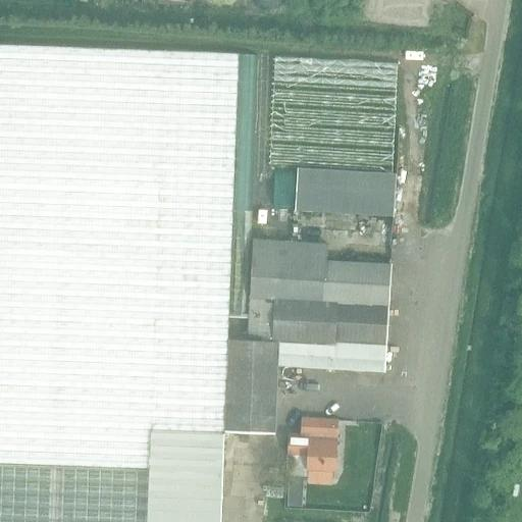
[(219,521),(239,54),(0,44),(0,521),(219,521)]
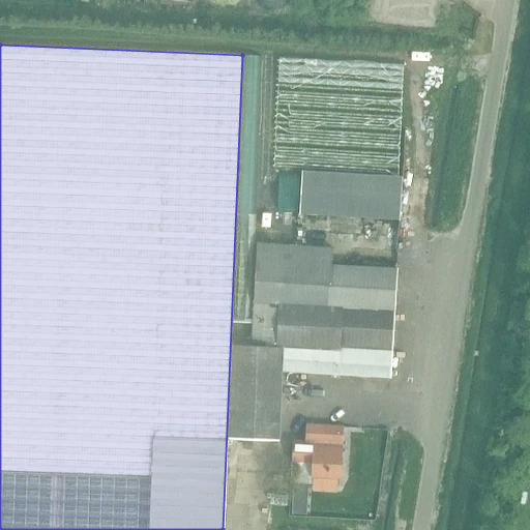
[(299,213),(399,219),(402,177),(301,171),(299,213)]
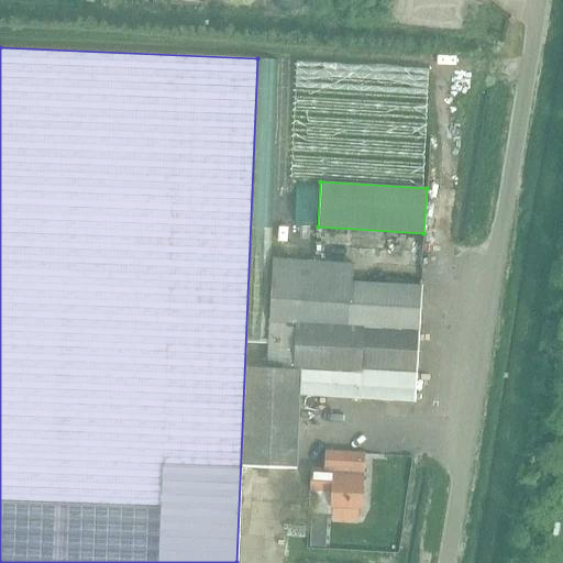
[(279,245),(321,247),(322,234),(280,232),(279,245)]
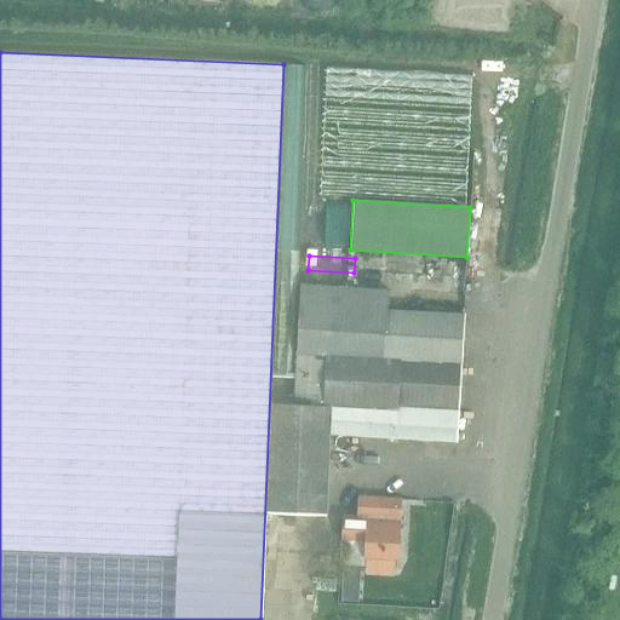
[(331,435),(457,441),(463,316),(386,313),(388,292),(299,288),(293,408),(271,407),(268,514),(327,517),(331,435)]
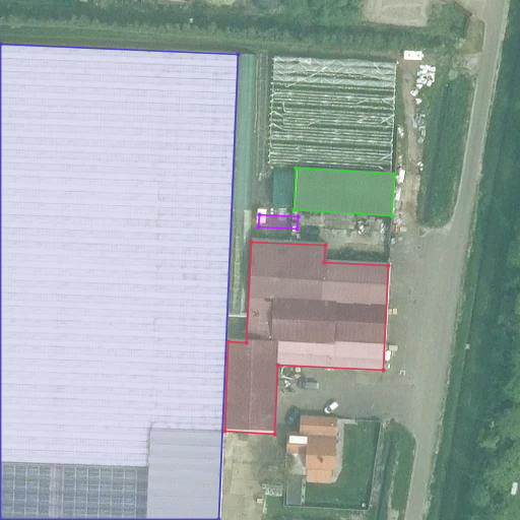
[(333,435),(337,435),(338,418),(301,416),(300,434),(288,433),(286,473),(308,474),(307,480),(331,481),(332,468),(335,468),(336,442),(332,442),(333,435)]
